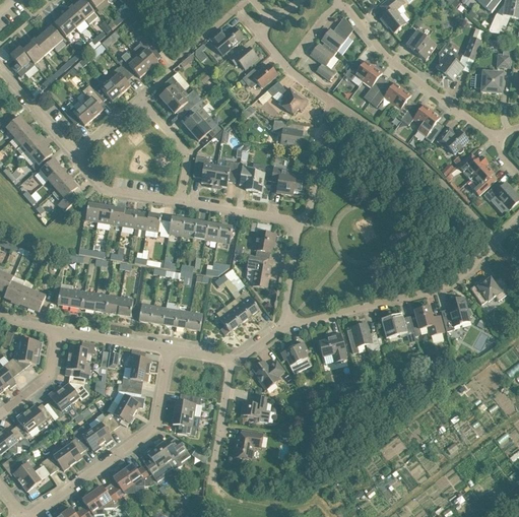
[(78,0),(72,5),(84,18),(88,22),(96,15),(93,10),(85,0),(78,0)]
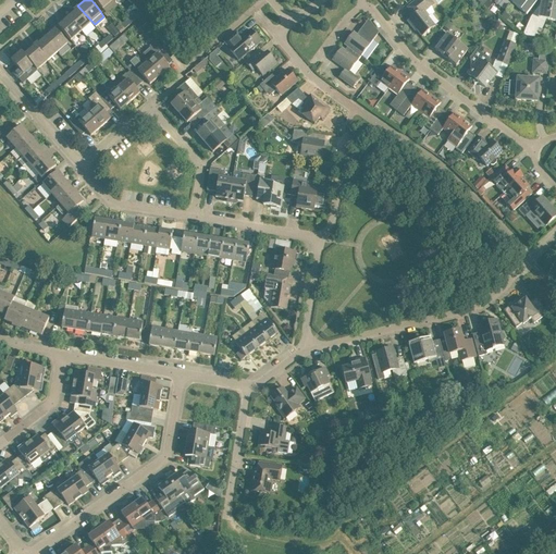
[(427,14),(428,13),(423,9),(432,1),(431,0),(411,0),(406,4),(412,13),(406,17),(412,25),(414,24),(421,34),(434,24),(427,14)]
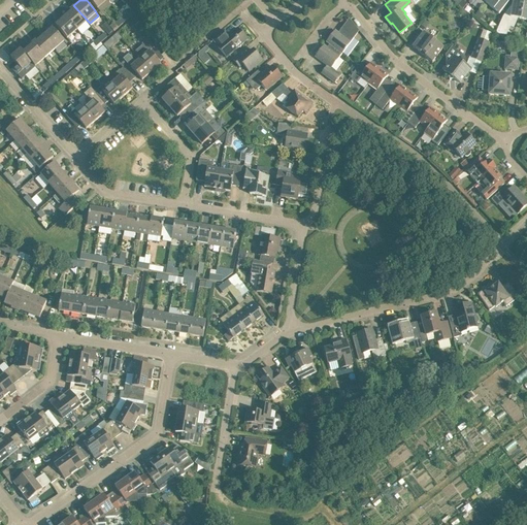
[(484,0),(498,11),(506,0),(484,0)]
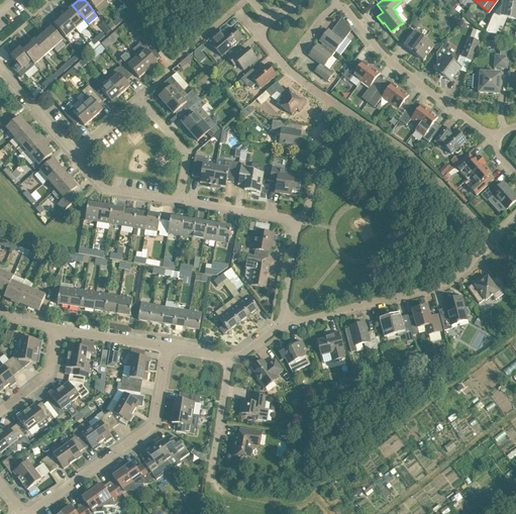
[(506,15),(515,17),(515,14),(515,1),(512,1),(512,0),(501,0),(500,3),(492,14),(490,18),(502,24),(506,15)]
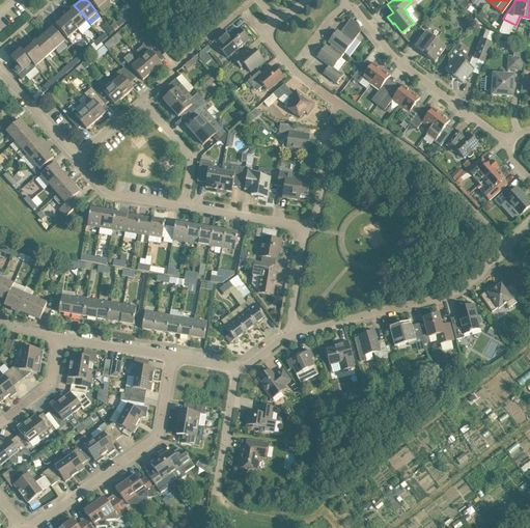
[(74,5),(64,14),(76,27),(86,19),(74,5)]
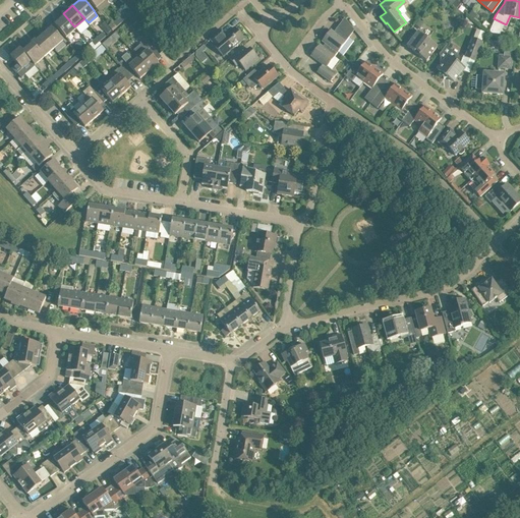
[(471,9),(467,14),(472,18),(476,13),(471,9)]
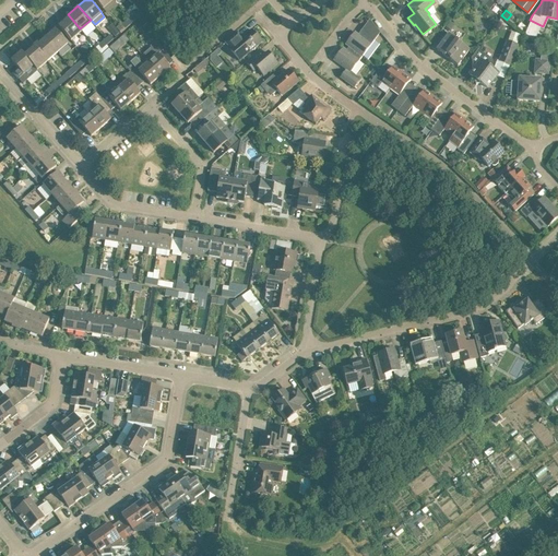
[(149,18),(144,13),(138,19),(142,23),(149,18)]
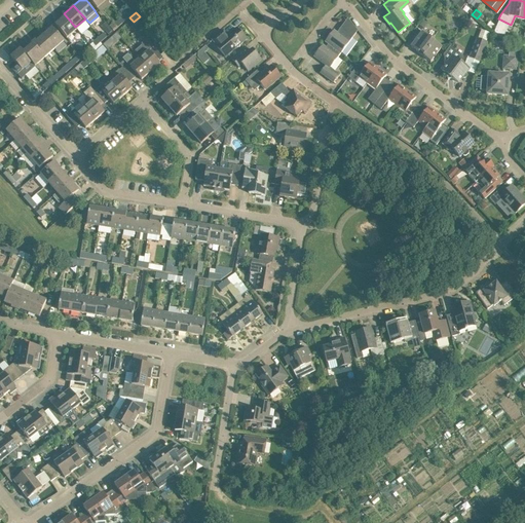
[(75,27),(64,13),(54,23),(66,35),(75,27)]
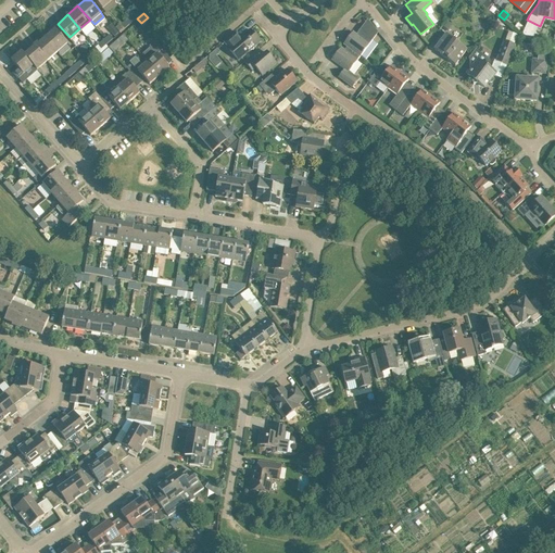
[(127,15),(121,22),(124,26),(131,20),(127,15)]
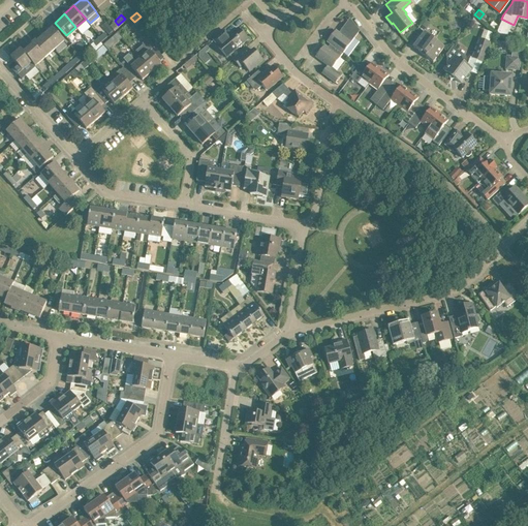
[(425,18),(421,23),(426,27),(430,21),(425,18)]
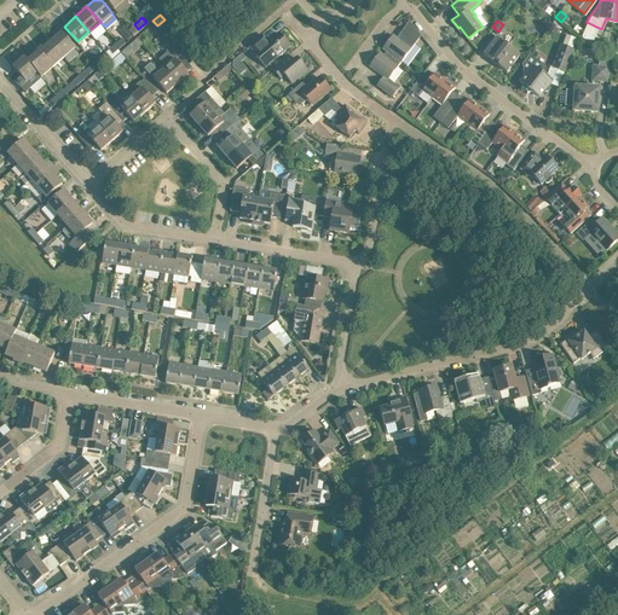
[(126,25),(121,30),(126,36),(132,33),(126,25)]
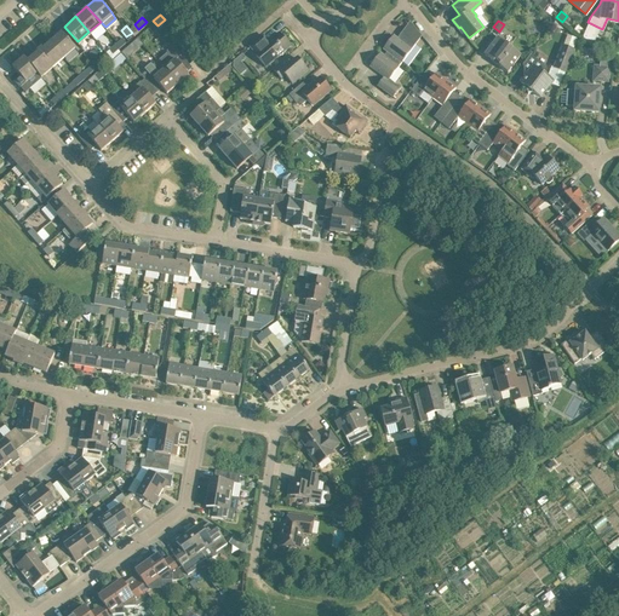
[(61,29),(49,39),(63,55),(74,45),(61,29)]
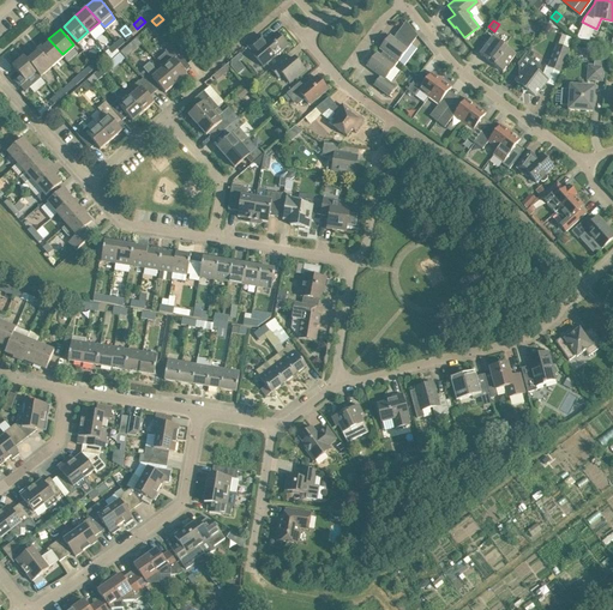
[(257,55),(263,62),(269,58),(287,43),(275,30),(265,38),(260,32),(247,43),(257,55)]
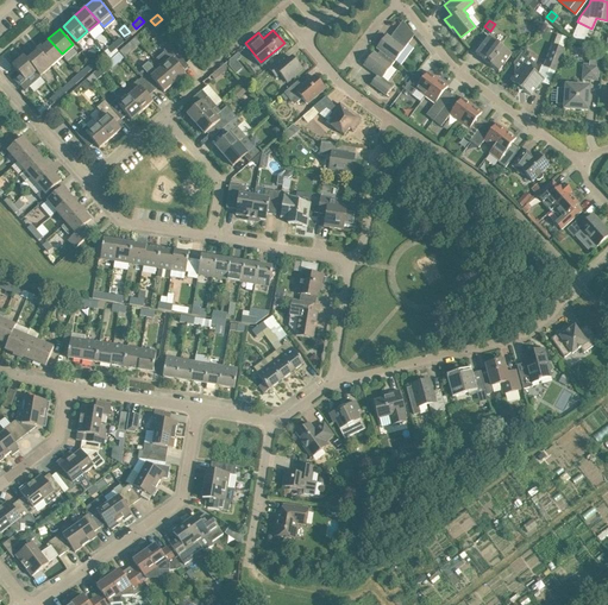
[(389,35),(386,32),(376,45),(380,48),(394,58),(412,36),(407,31),(402,38),(393,30),(389,35)]
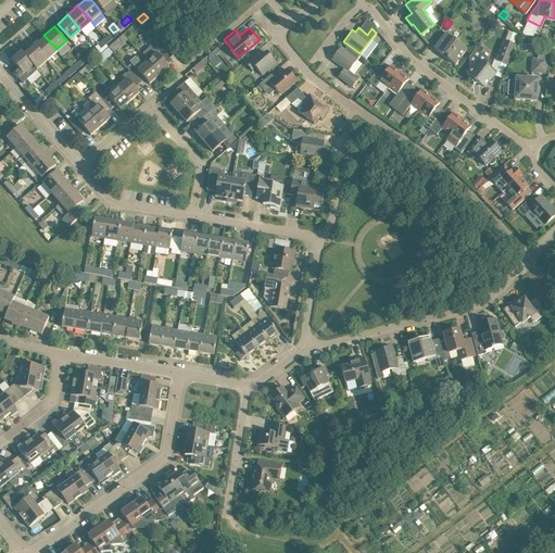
[(445,32),(433,47),(441,53),(443,51),(448,54),(446,57),(454,62),(466,47),(457,40),(457,36),(453,37),(445,32)]
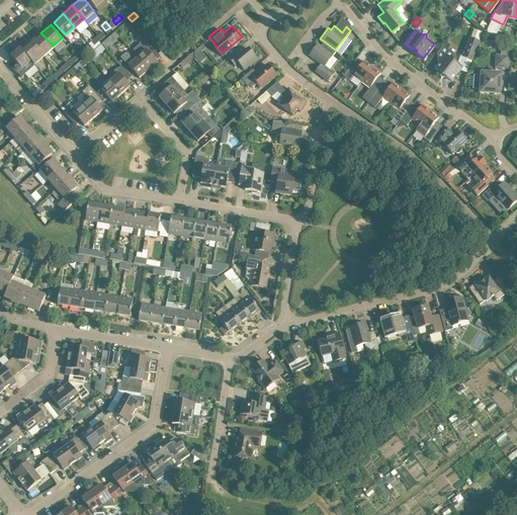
[(40,32),(31,40),(42,54),(53,46),(40,32)]
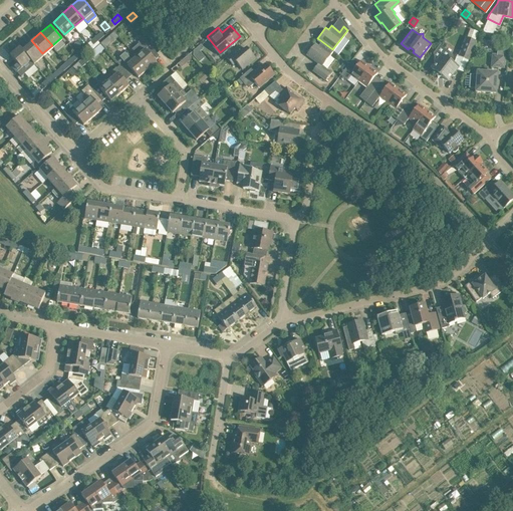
[(95,33),(89,39),(93,43),(97,39),(99,37),(95,33)]
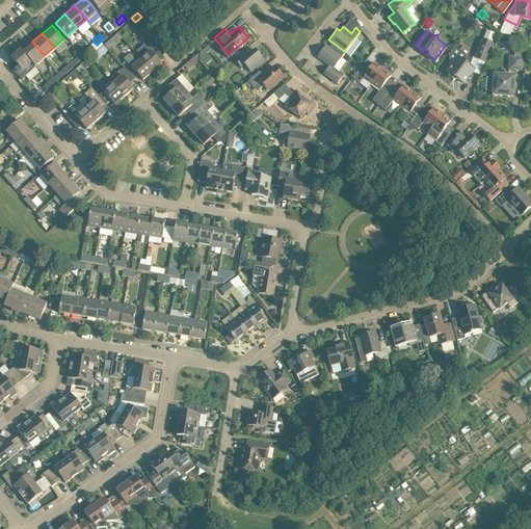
[(474,55),(484,58),(492,38),(482,34),(474,55)]
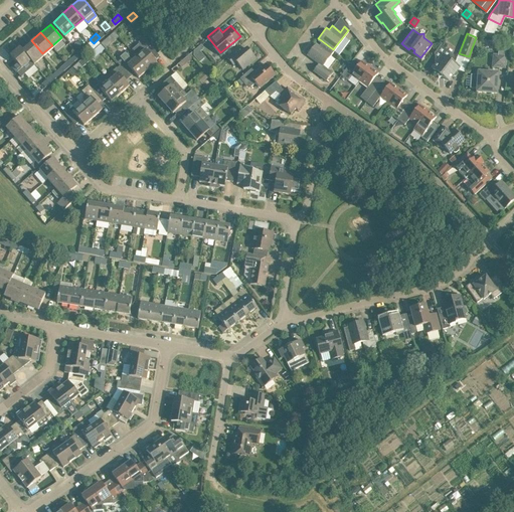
[(101,40),(100,41),(105,46),(109,42),(104,37),(101,40)]
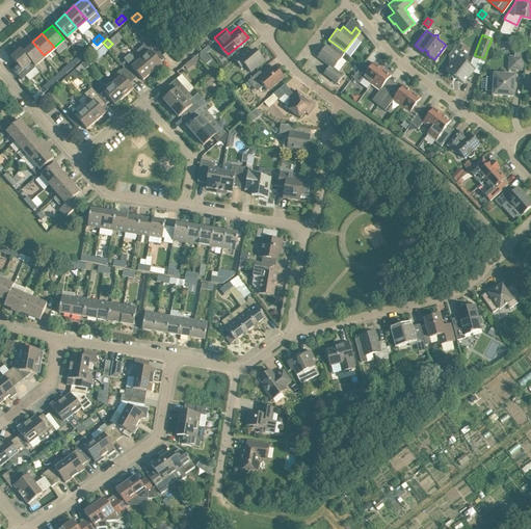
[(142,43),(134,50),(152,70),(161,61),(157,57),(161,53),(151,41),(145,46),(144,44),(142,43)]
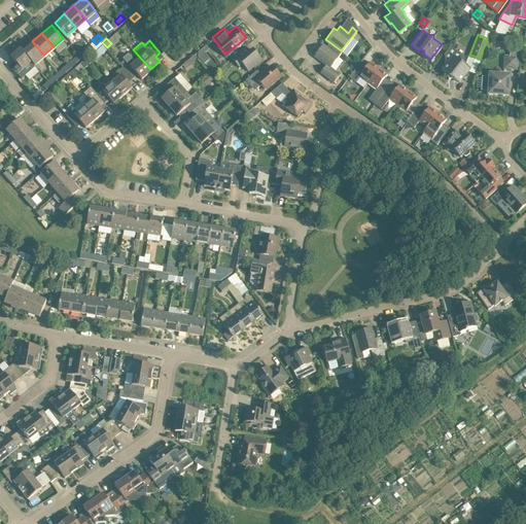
[(32,41),(23,49),(34,63),(43,55),(32,41)]
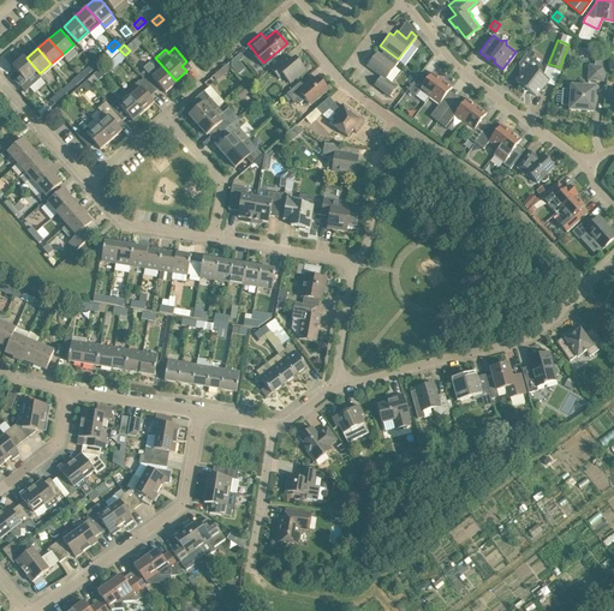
[(367,63),(382,76),(385,77),(385,76),(398,59),(383,48),(380,53),(376,49),(367,63)]
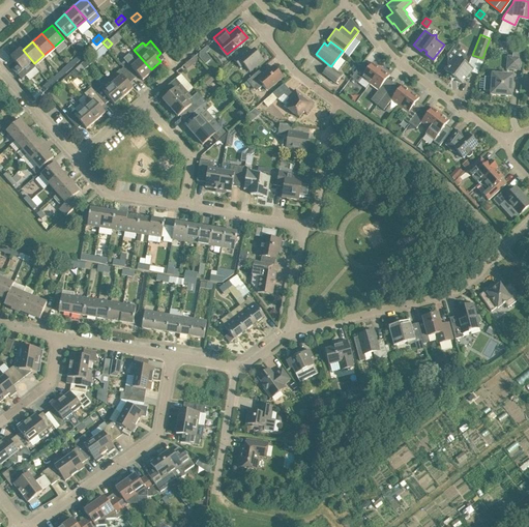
[(81,50),(80,51),(82,54),(83,55),(89,50),(91,52),(95,49),(90,42),(81,50)]
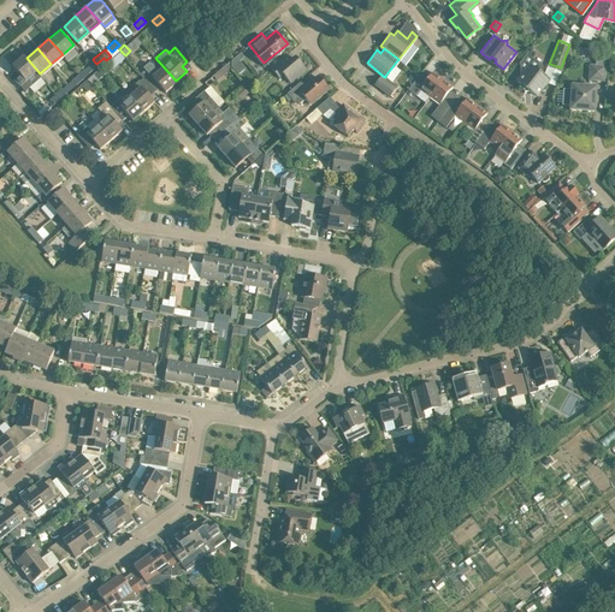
[(520,75),(516,79),(522,83),(524,90),(530,89),(536,94),(539,89),(544,88),(544,83),(550,75),(542,69),(545,64),(527,49),(519,61),(520,75)]
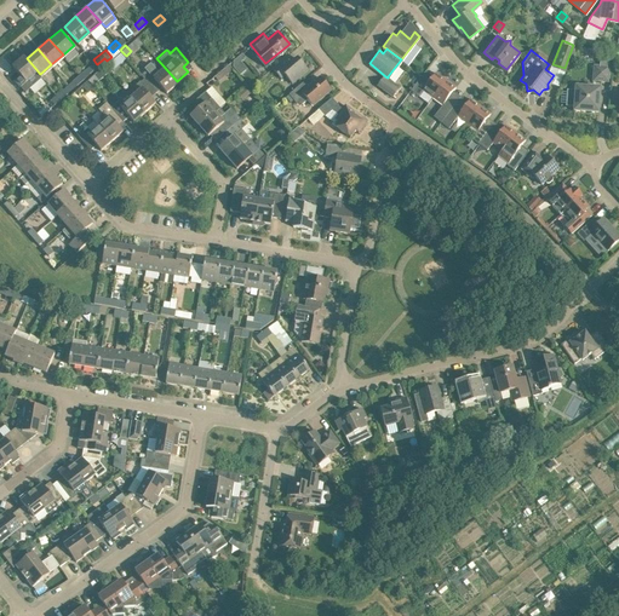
[(120,51),(114,56),(119,61),(125,56),(120,51)]
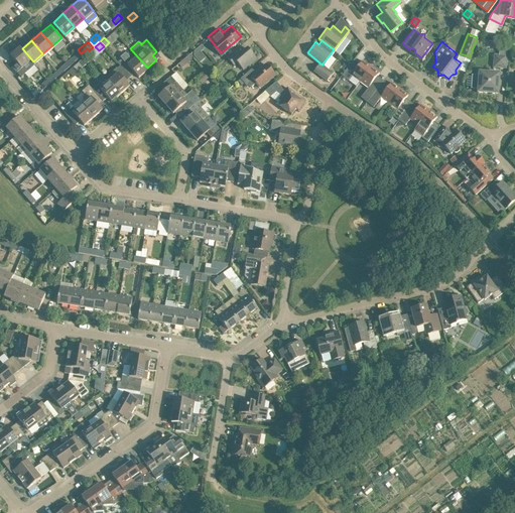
[(226,54),(233,62),(236,60),(242,68),(255,56),(247,46),(244,48),(239,43),(226,54)]
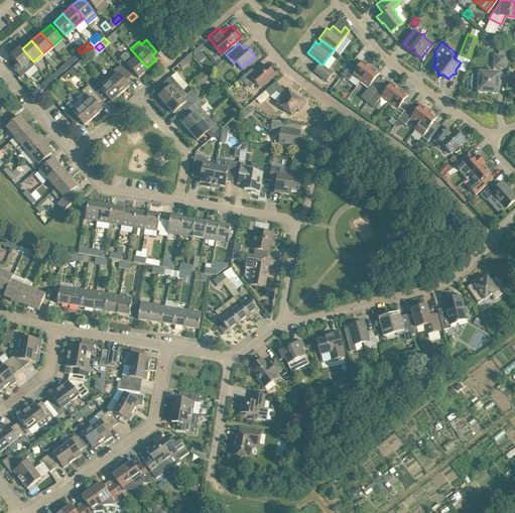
[(494,52),(493,65),(505,66),(506,53),(504,53),(504,51),(506,51),(506,45),(499,44),(498,53),(494,52)]
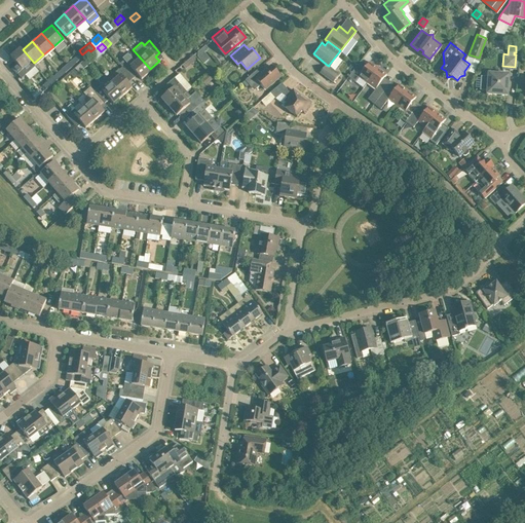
[(34,63),(23,49),(20,46),(9,54),(16,63),(12,66),(21,76),(35,64),(34,63)]
